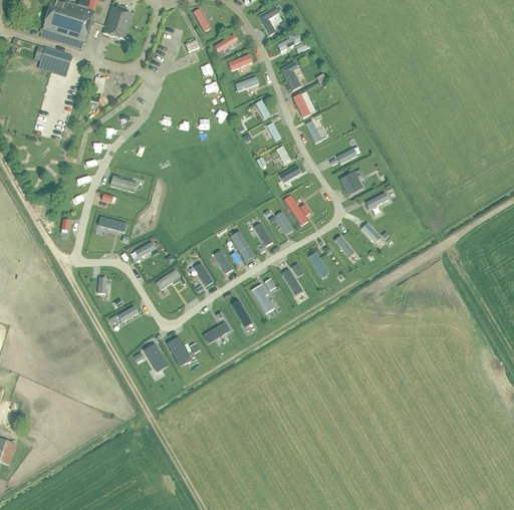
[(51,0),(41,34),(82,47),(93,10),(87,8),(68,2),(69,0),(51,0)]
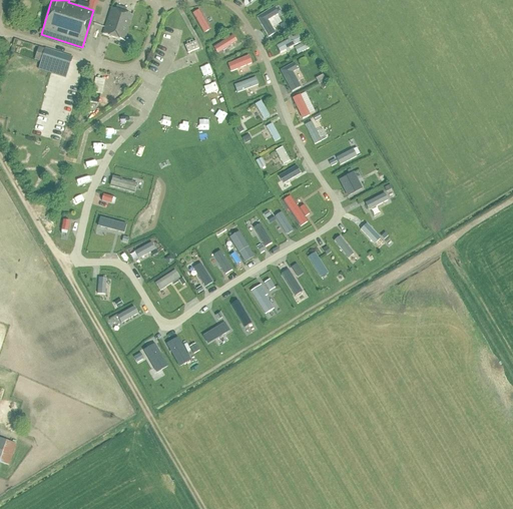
[(89,0),(87,8),(93,10),(96,0),(89,0)]
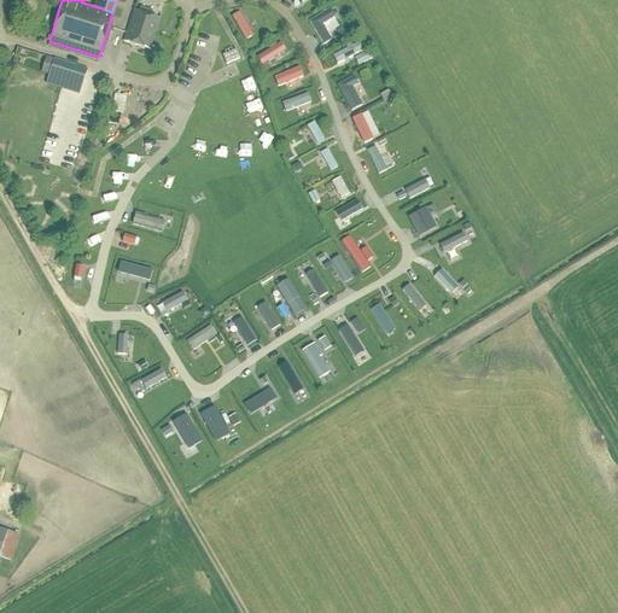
[(152,42),(161,15),(135,7),(133,6),(123,39),(151,46),(152,42)]
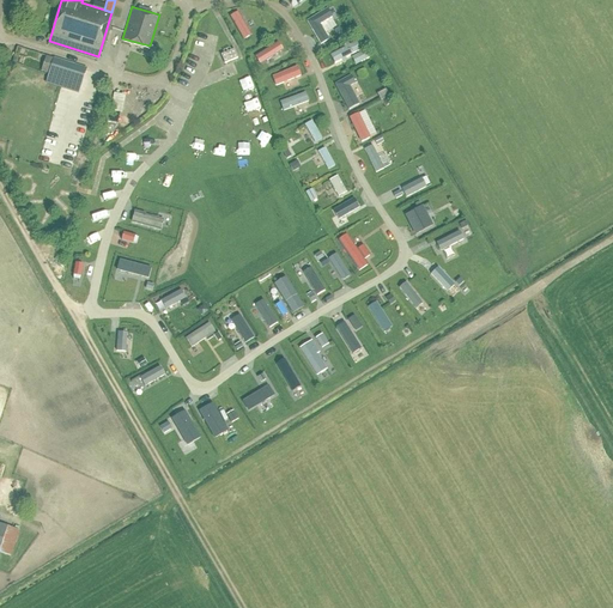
[(327,6),(307,19),(320,42),(327,37),(320,23),(333,14),(327,6)]
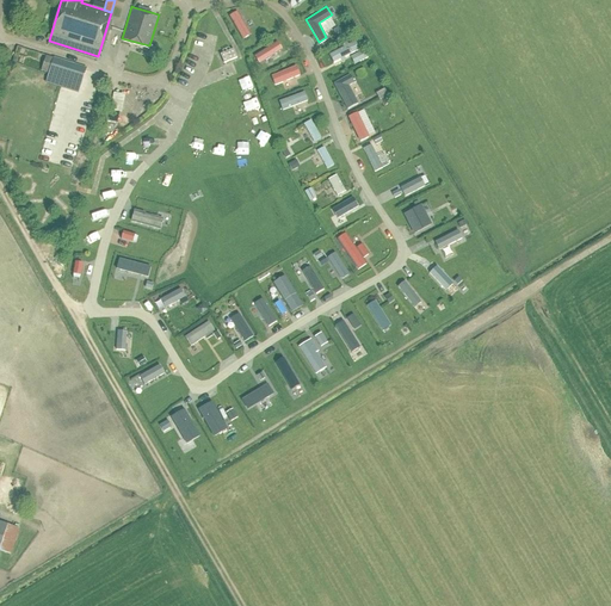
[(236,10),(228,14),(242,38),(251,33),(236,10)]
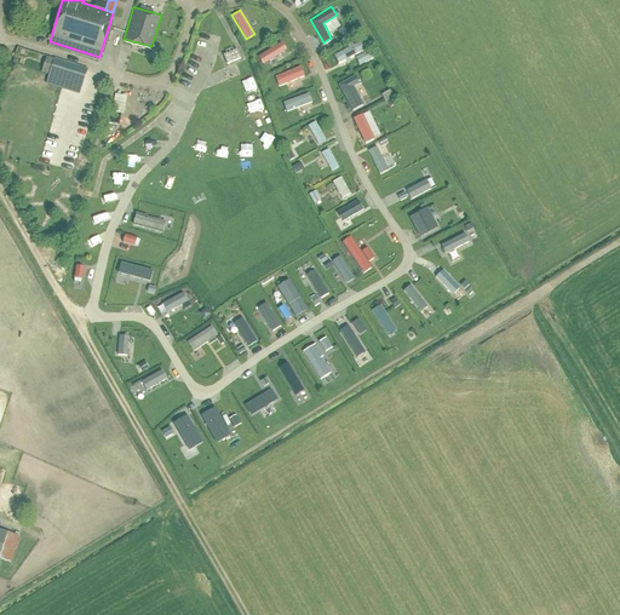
[(191,51),(197,52),(201,39),(194,36),(191,44),(193,44),(191,51)]
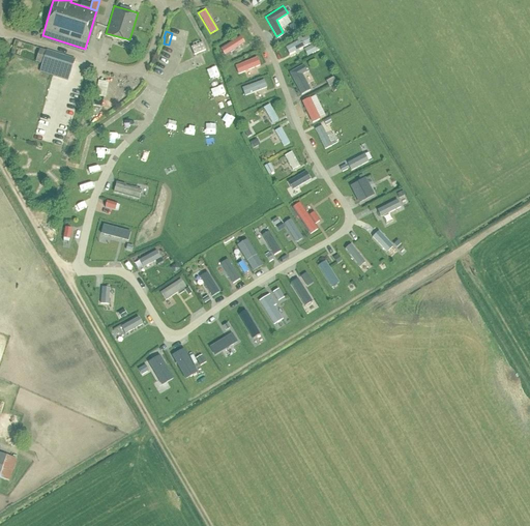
[(240,35),(221,48),(225,55),(244,41),(240,35)]
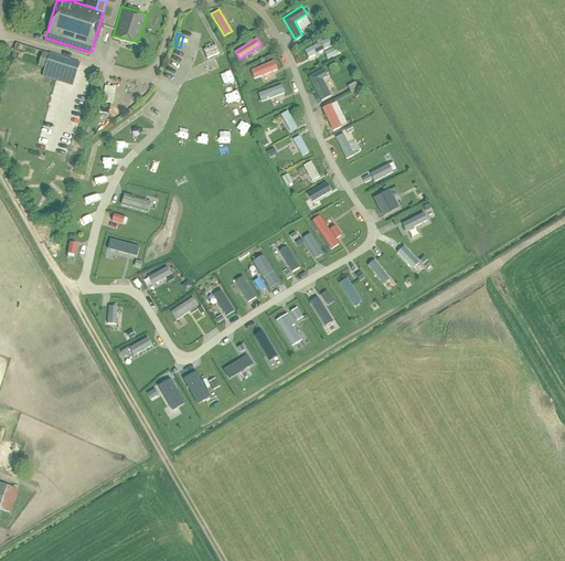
[(328,38),(305,50),(308,56),(331,44),(328,38)]
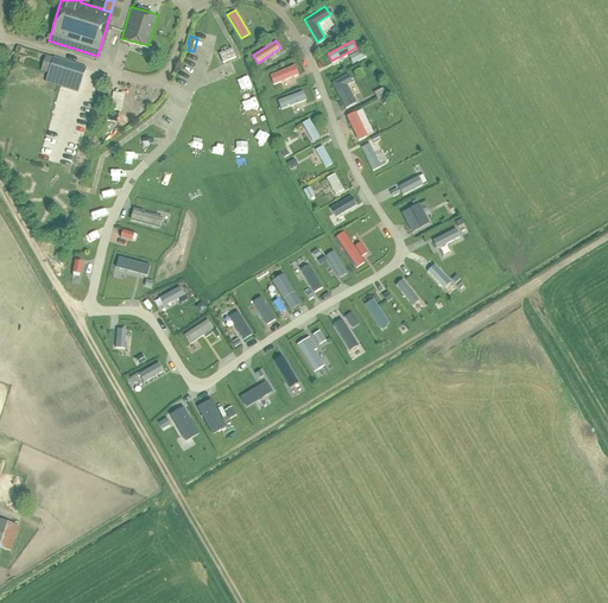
[(232,48),(219,54),(222,61),(235,55),(232,48)]
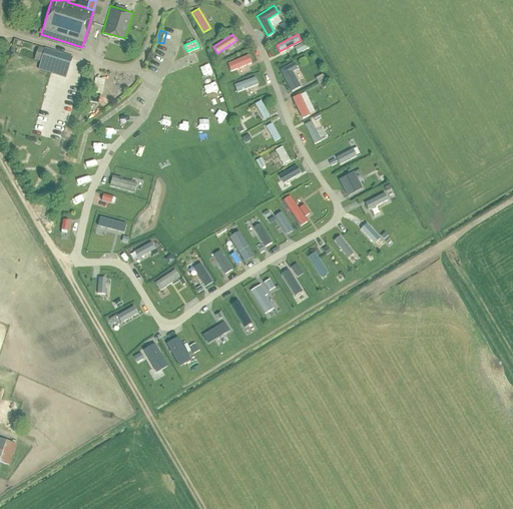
[(305,40),(294,46),(298,53),(308,46),(305,40)]
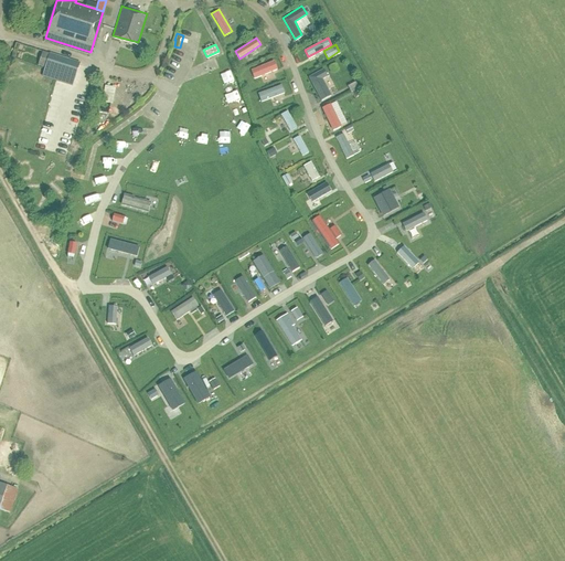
[(75,75),(80,60),(42,48),(38,64),(75,75)]
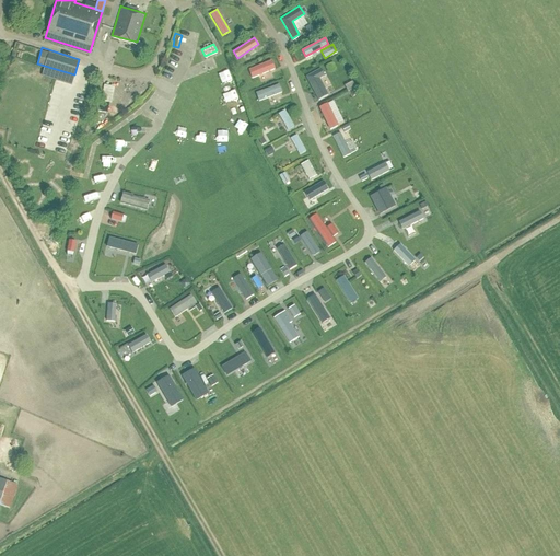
[(271,58),(247,68),(252,78),(275,67),(271,58)]
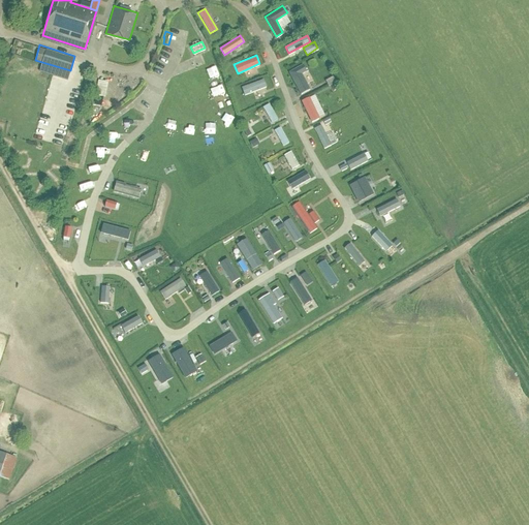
[(302,64),(288,71),(301,93),(309,89),(301,73),(306,70),(302,64)]
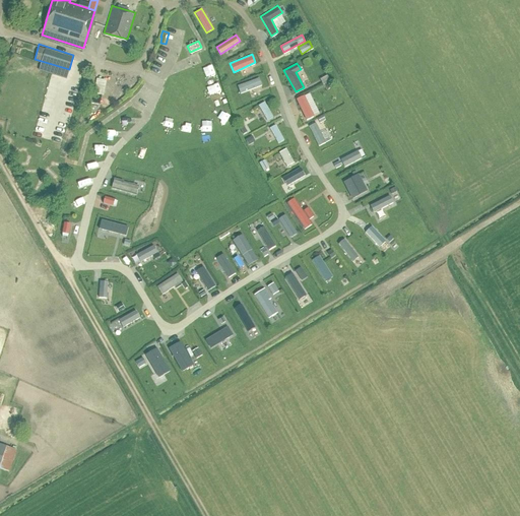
[(93,76),(90,91),(96,92),(94,104),(99,104),(104,78),(93,76)]
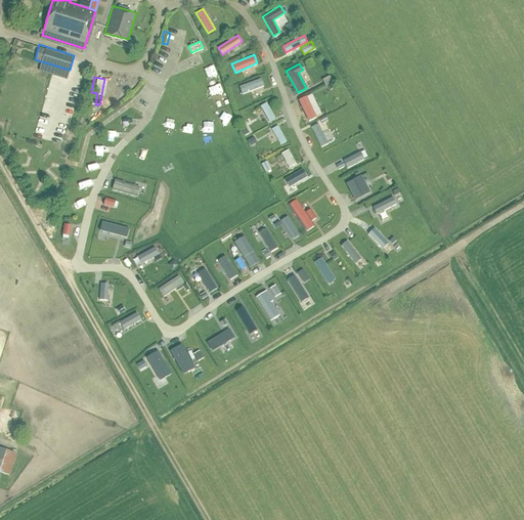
[(260,77),(238,85),(242,93),(263,86),(260,77)]
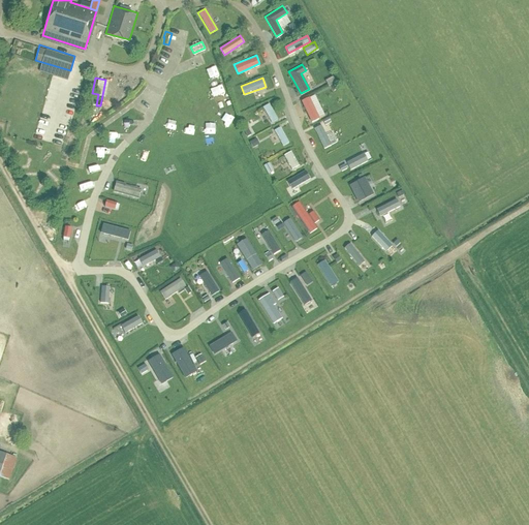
[(309,95),(301,99),(310,121),(319,117),(309,95)]
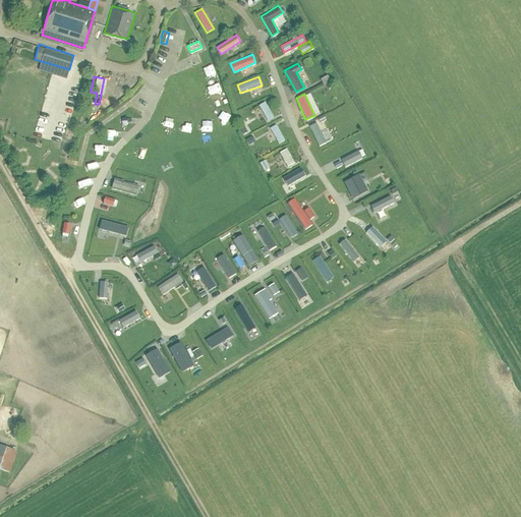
[(264,100),(258,104),(268,119),(274,116),(264,100)]
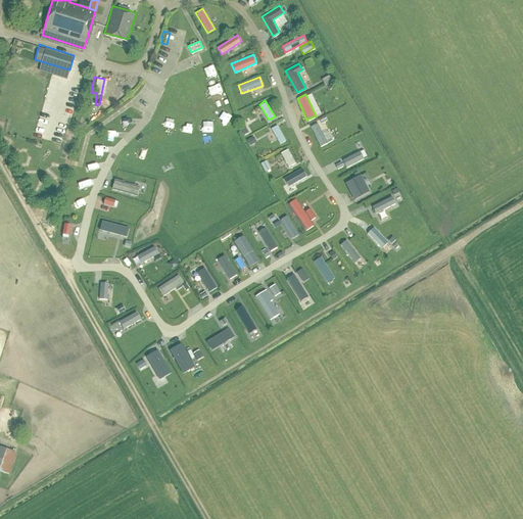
[(317,122),(311,126),(321,146),(327,143),(327,142),(332,139),(328,130),(323,133),(317,122)]
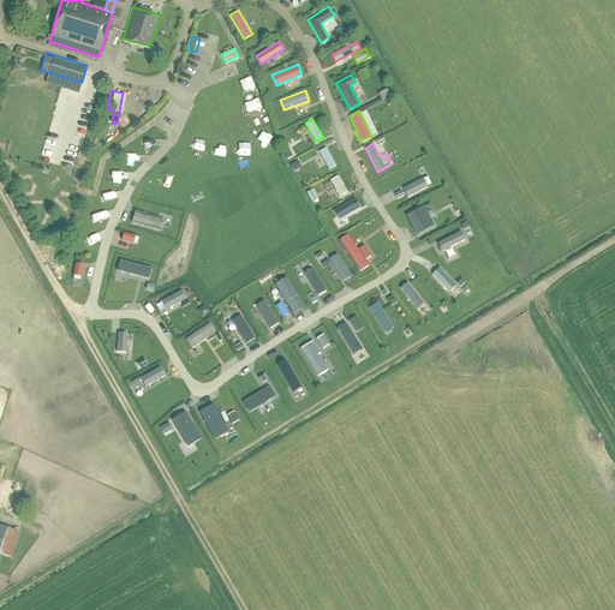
[(326,147),(318,150),(329,168),(336,163),(326,147)]
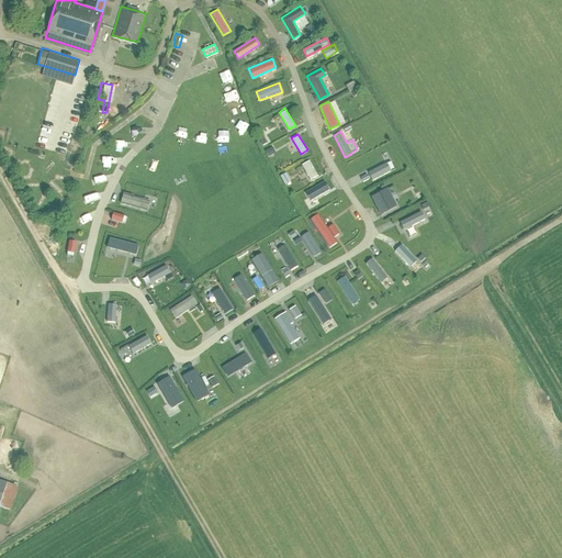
[(271,145),(266,148),(269,154),(274,149),(271,145)]
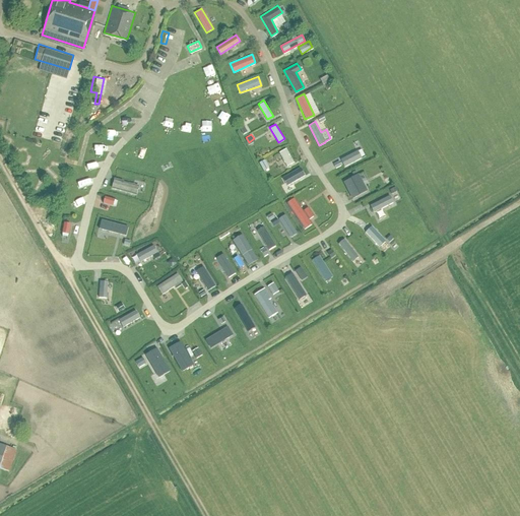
[(285,147),(279,151),(286,166),(294,162),(285,147)]
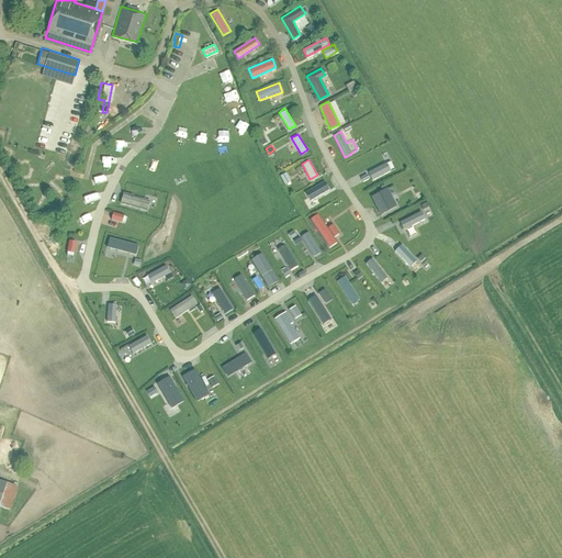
[(385,162),(368,170),(372,179),(391,170),(385,162)]
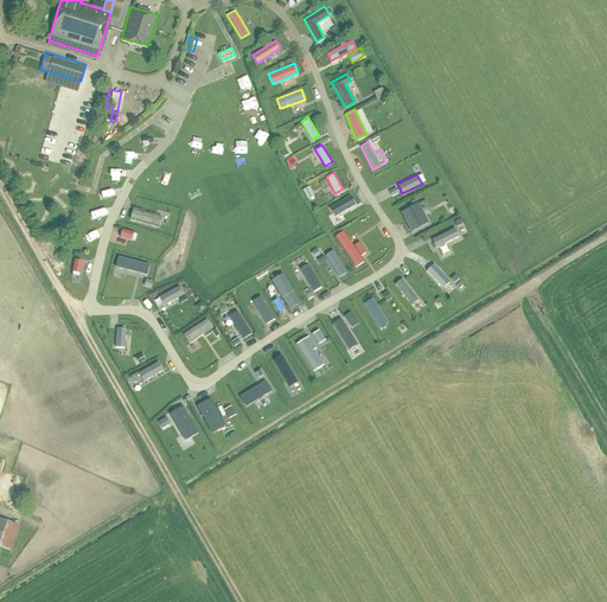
[(308,184),(302,187),(308,198),(314,194),(308,184)]
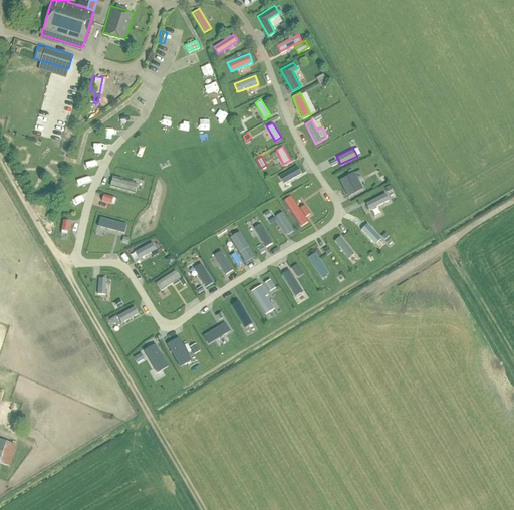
[(296,165),(279,175),(283,182),(300,173),(296,165)]
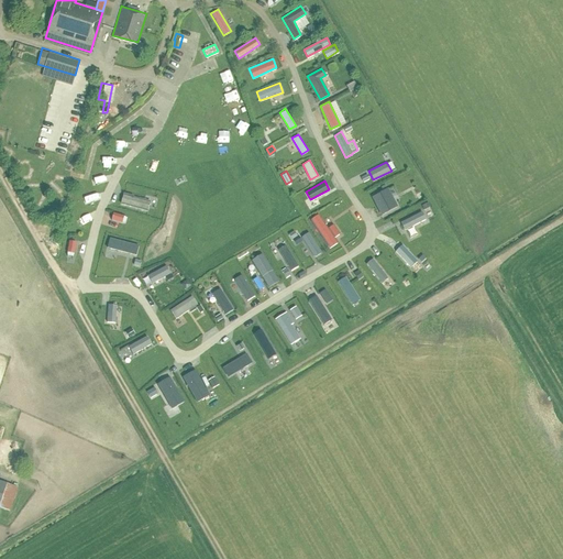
[(388,187),(372,197),(381,215),(398,206),(388,187)]
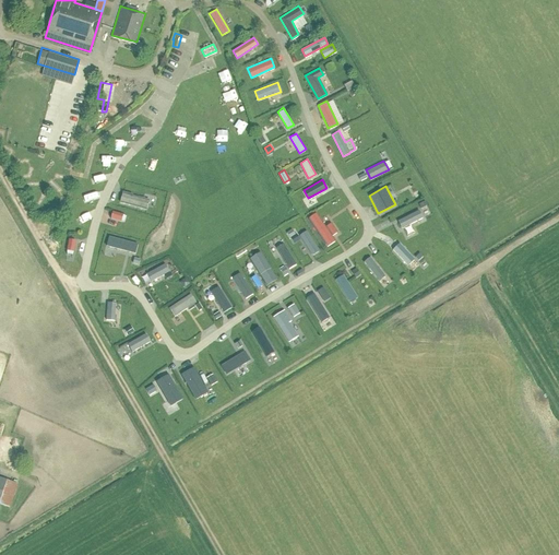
[(122,192),(119,202),(146,209),(149,199),(122,192)]
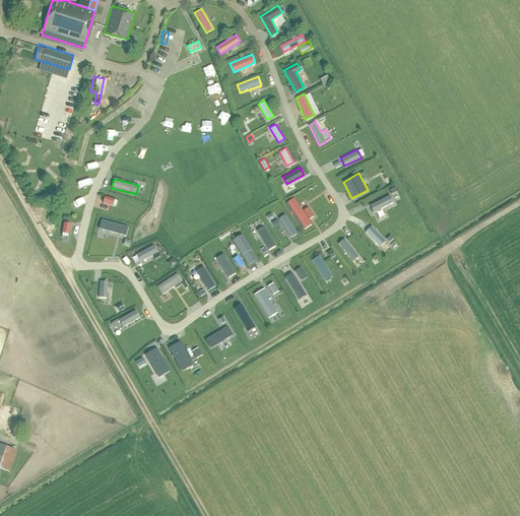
[(390,194),(370,205),(373,212),(394,201),(390,194)]
